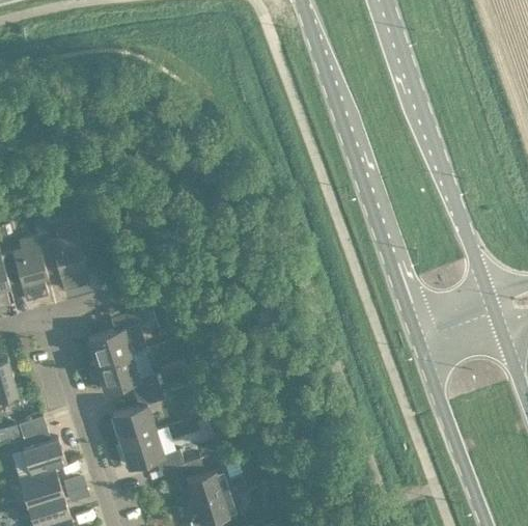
[(38,245),(46,275),(58,272),(63,291),(85,284),(81,269),(86,268),(75,226),(56,231),(58,239),(38,245)]
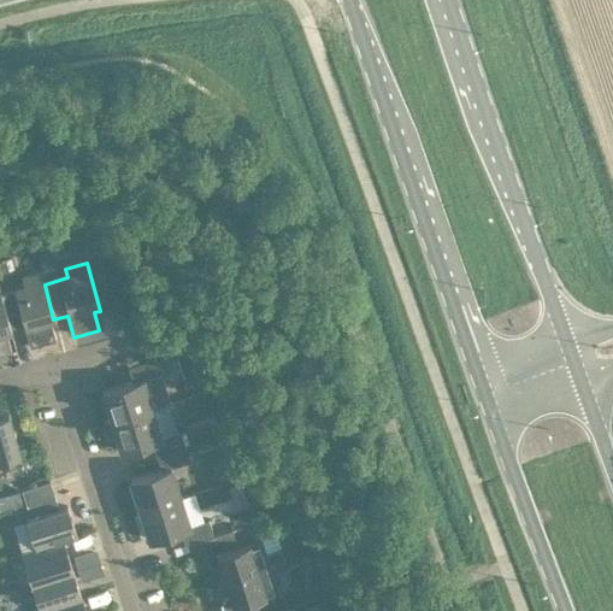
[(24,291),(0,295),(0,297),(10,332),(24,328),(30,350),(56,342),(51,324),(54,323),(53,319),(45,285),(41,275),(22,281),(24,291)]
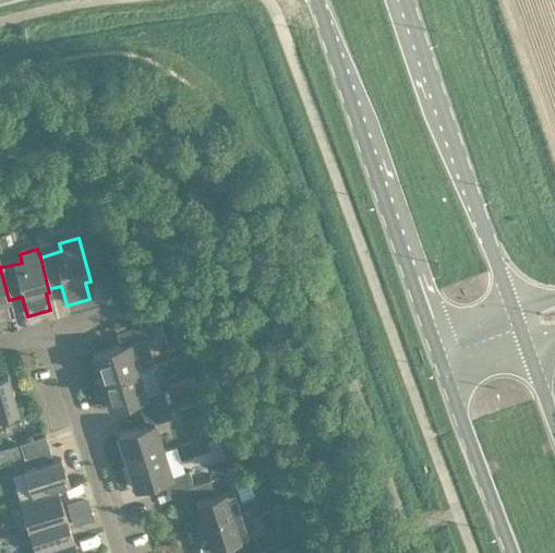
[(0,323),(10,321),(5,305),(10,304),(9,300),(0,268),(0,323)]
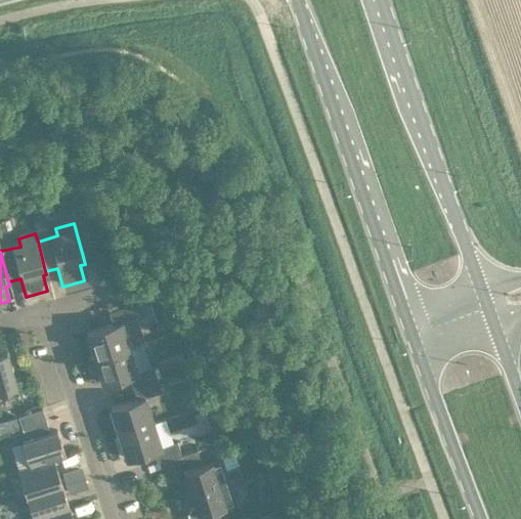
[(87,335),(95,360),(129,349),(124,334),(140,329),(133,307),(109,314),(113,327),(87,335)]
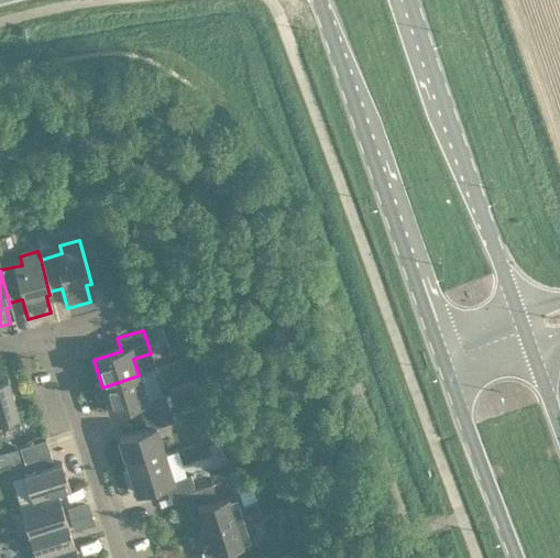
[(139,406),(143,418),(168,411),(164,396),(147,402),(139,375),(102,387),(110,415),(139,406)]
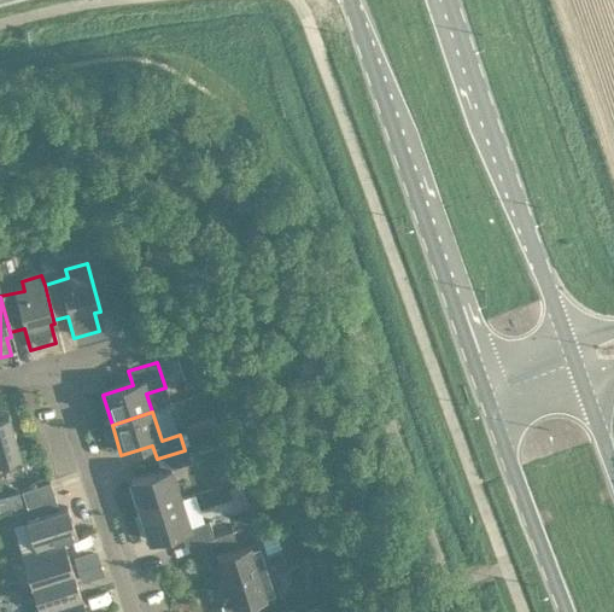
[(0,464),(19,459),(9,417),(0,419),(0,464)]
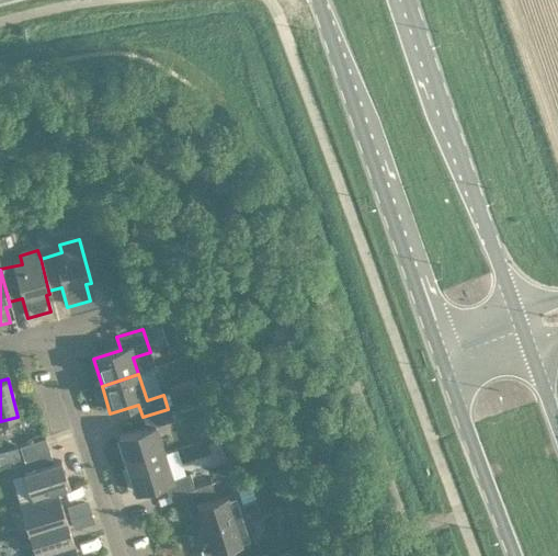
[(53,409),(37,411),(41,433),(56,431),(53,409)]
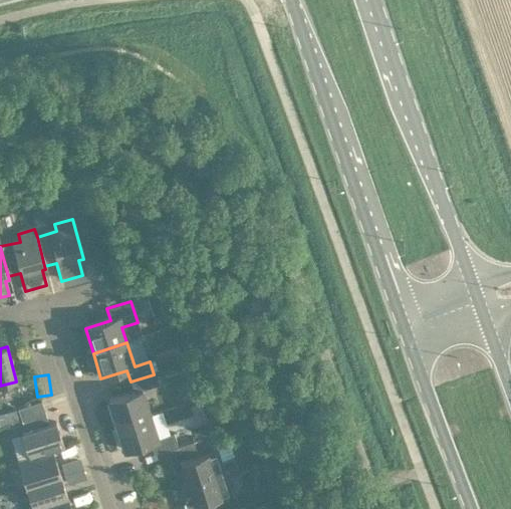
[(116,427),(150,417),(143,392),(158,387),(154,374),(131,382),(135,394),(108,402),(116,427)]
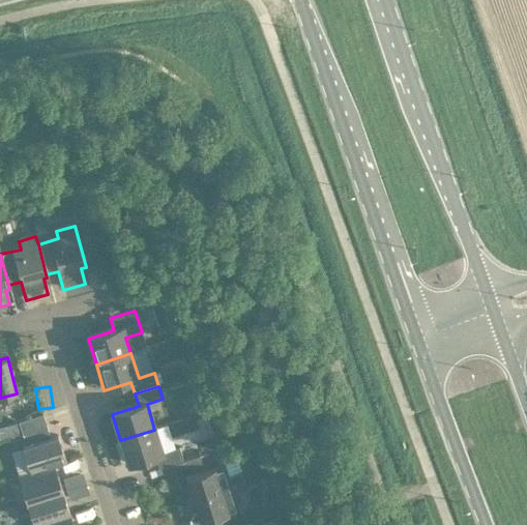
[(23,436),(47,428),(42,416),(19,424),(23,436)]
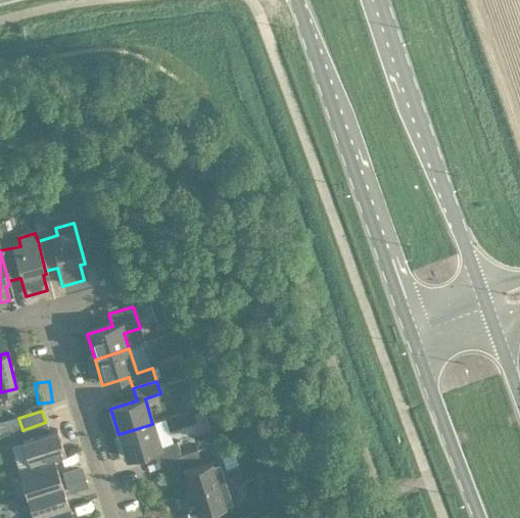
[(21,443),(31,469),(53,461),(65,457),(57,431),(50,434),(46,422),(22,430),(26,441),(21,443)]
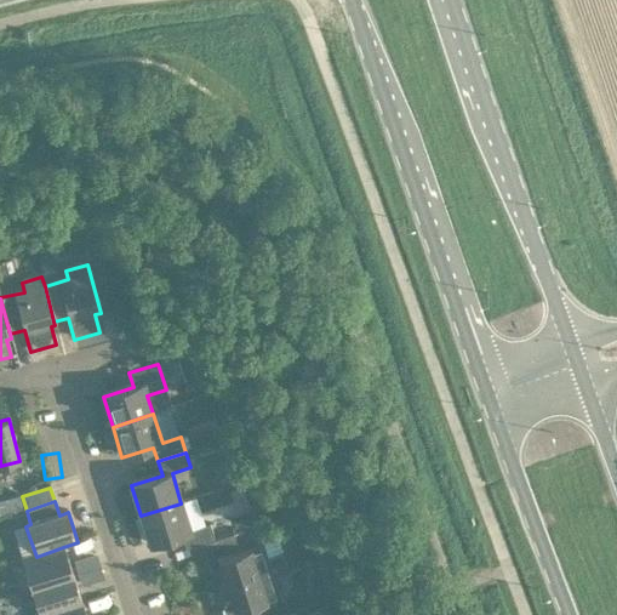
[(181,504),(141,516),(150,546),(181,536),(186,551),(201,546),(215,541),(210,527),(190,533),(181,504)]
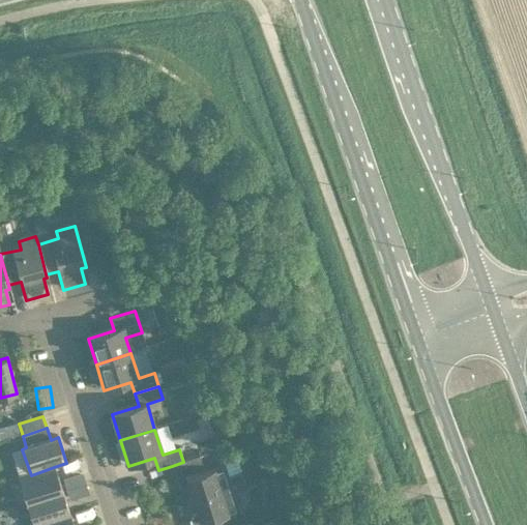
[(199,457),(183,462),(172,466),(178,486),(185,489),(189,488),(194,500),(231,489),(244,485),(241,474),(228,478),(224,466),(204,472),(199,457)]
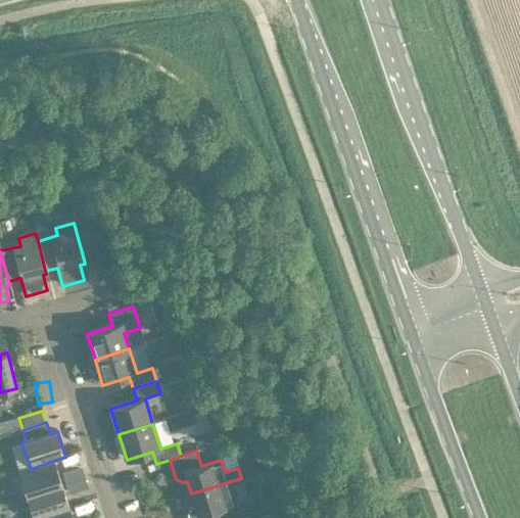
[(53,461),(31,469),(18,472),(27,497),(61,486),(53,461)]
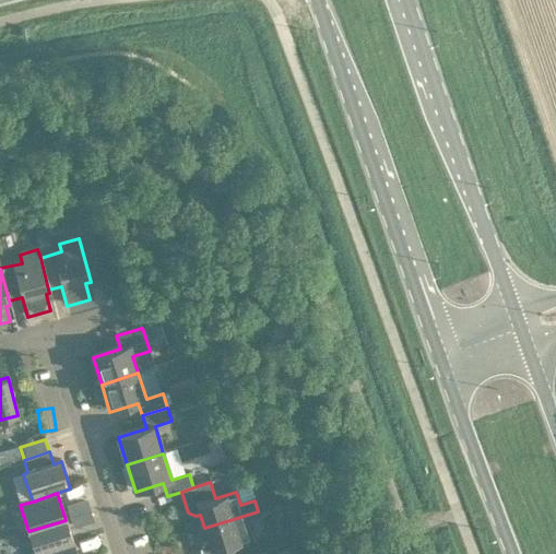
[(200,551),(201,553),(233,553),(231,546),(251,540),(244,516),(204,528),(208,542),(204,543),(200,551)]
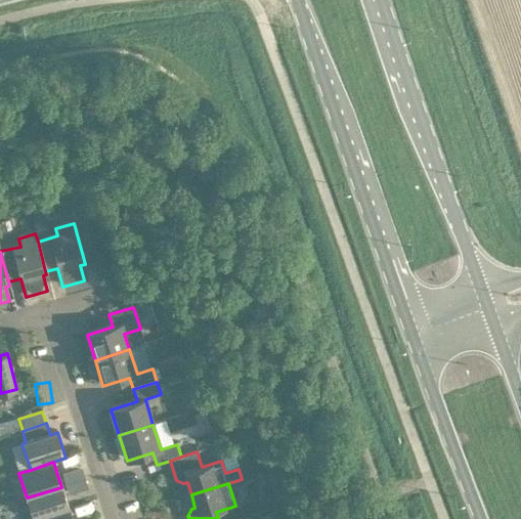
[(61,487),(27,498),(33,518),(50,518),(70,512),(61,487)]
